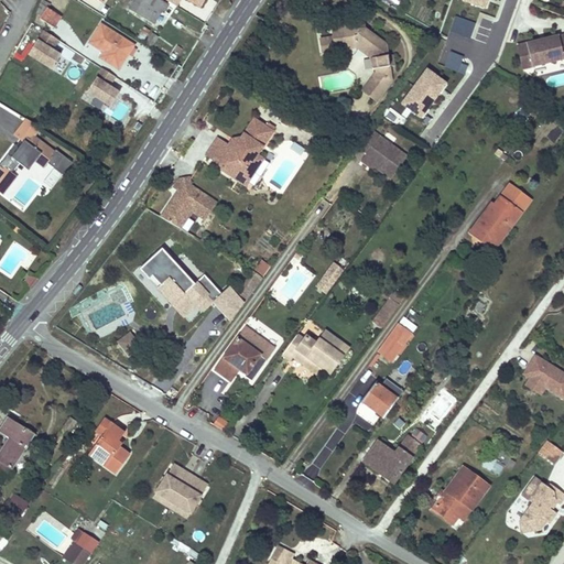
[(40,19),(54,29),(60,18),(46,10),(50,6),(41,0),(34,12),(41,17),(40,19)]
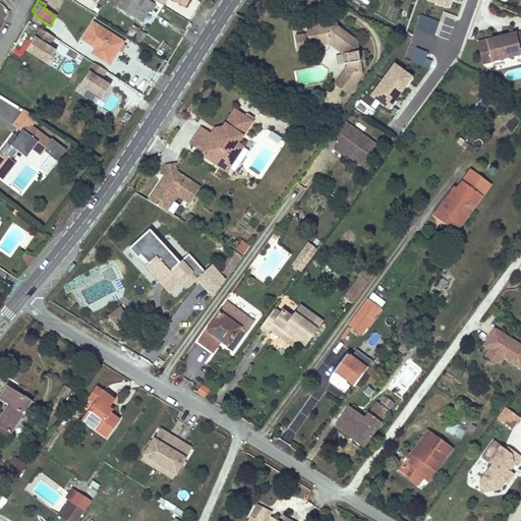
[(149,12),(154,5),(147,0),(122,0),(118,7),(119,9),(138,22),(146,10),(149,12)]
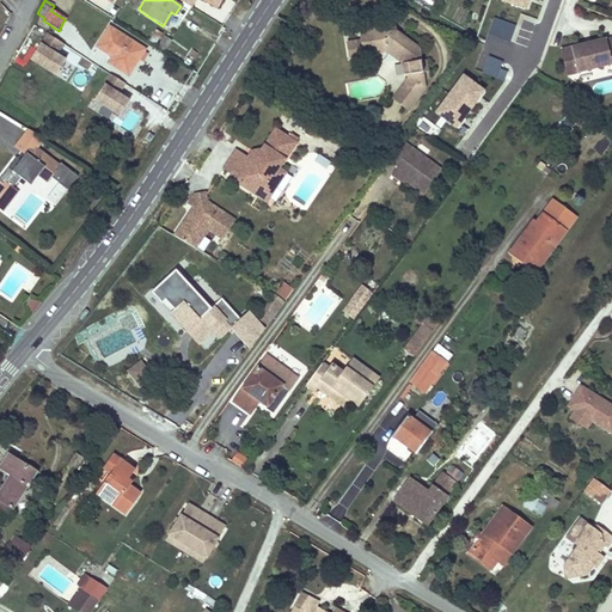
[(500,0),(500,1),(527,10),(530,0),(500,0)]
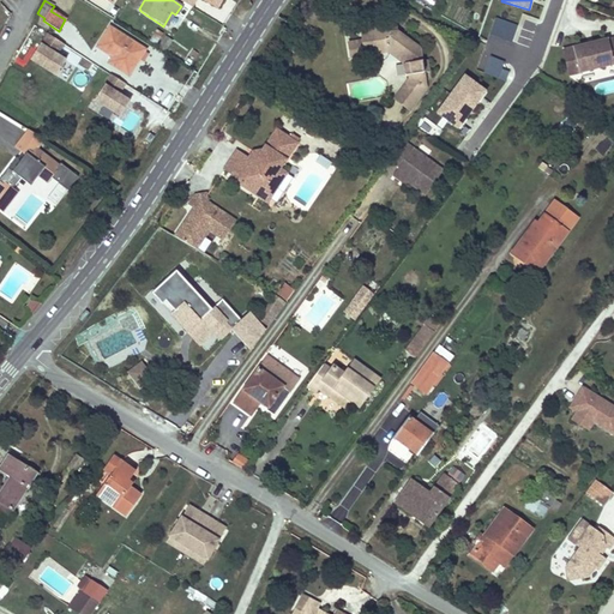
[(172,12),(163,26),(167,28),(175,14),(172,12)]
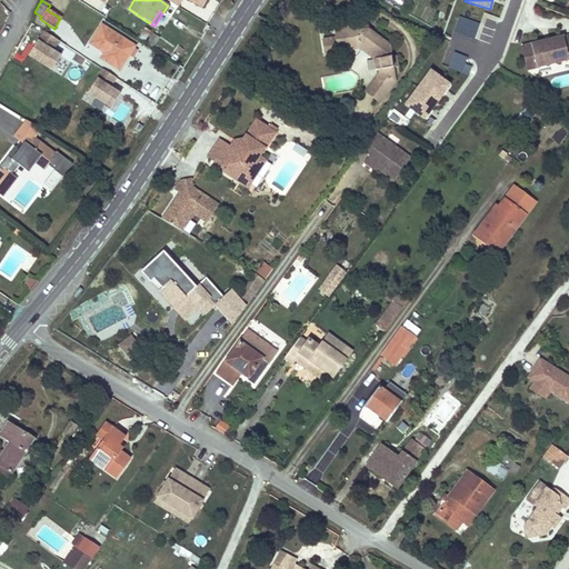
[(480,25),(459,17),(455,30),(475,38),(480,25)]
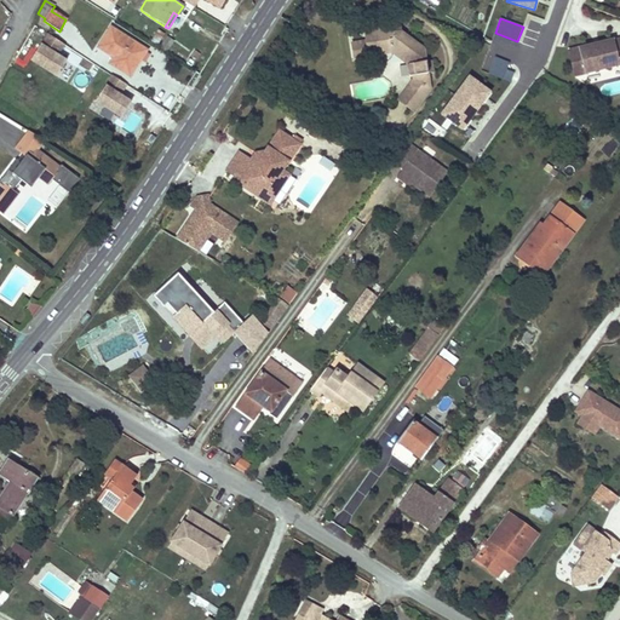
[(147,50),(110,28),(98,47),(122,62),(118,68),(130,76),(147,50)]
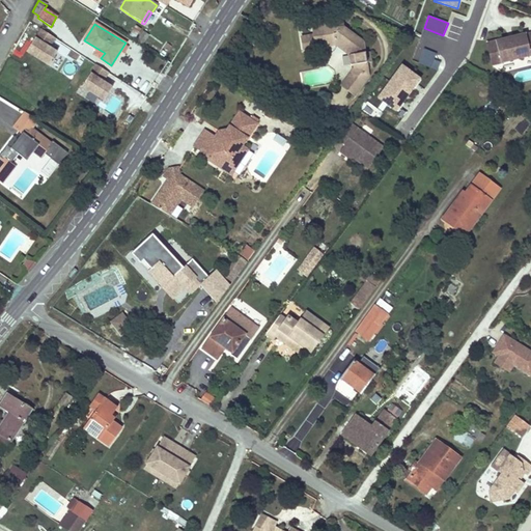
[(303,49),(315,48),(336,45),(348,54),(350,65),(353,65),(365,63),(362,43),(342,28),(337,29),(336,24),(312,27),(313,36),(302,37),(303,49)]
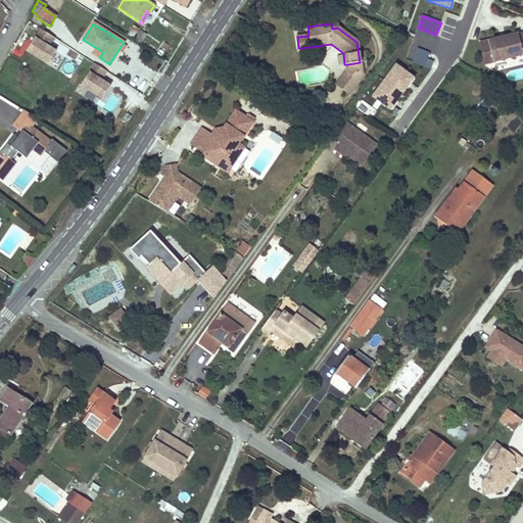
[(53,37),(39,29),(26,50),(46,62),(53,51),(47,47),(53,37)]
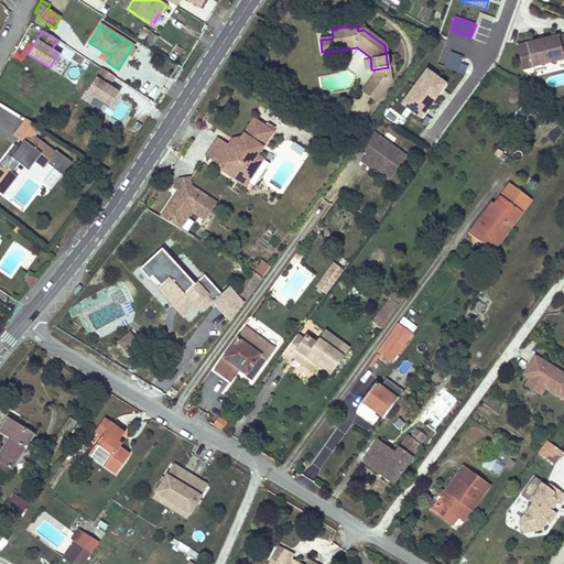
[(151,46),(158,38),(152,34),(145,43),(151,46)]
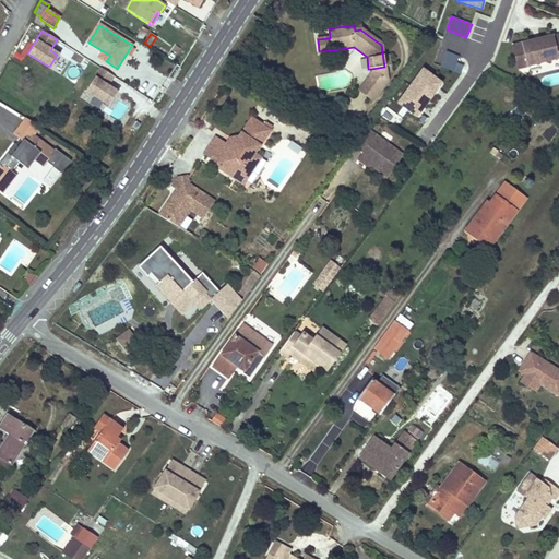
[(521,45),(527,68),(558,59),(558,58),(558,35),(552,37),(552,36),(521,45)]
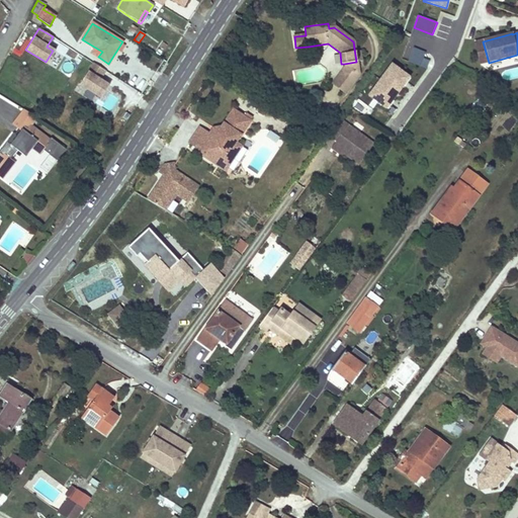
[(483,41),(475,44),(481,65),(489,63),(483,41)]
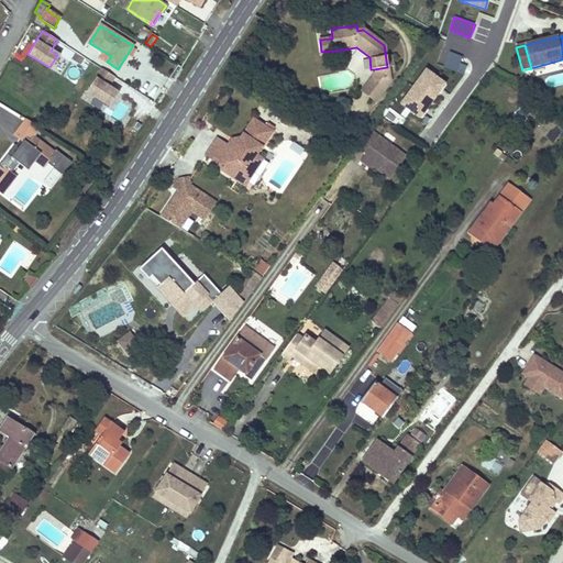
[(461,58),(448,53),(442,66),(463,75),(466,66),(459,64),(461,58)]
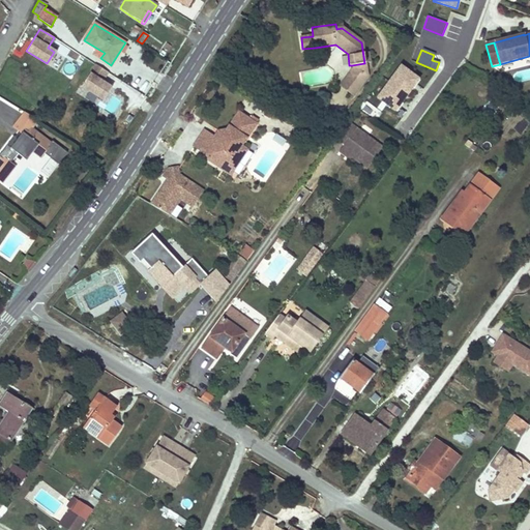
[(358,74),(365,72),(364,63),(352,65),(353,68),(350,71),(356,77),(358,74)]
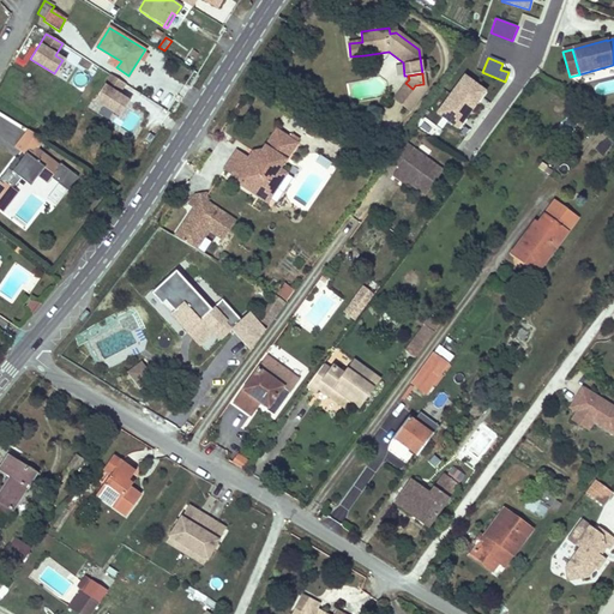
[(124,84),(110,76),(94,101),(118,116),(128,101),(116,94),(124,84)]
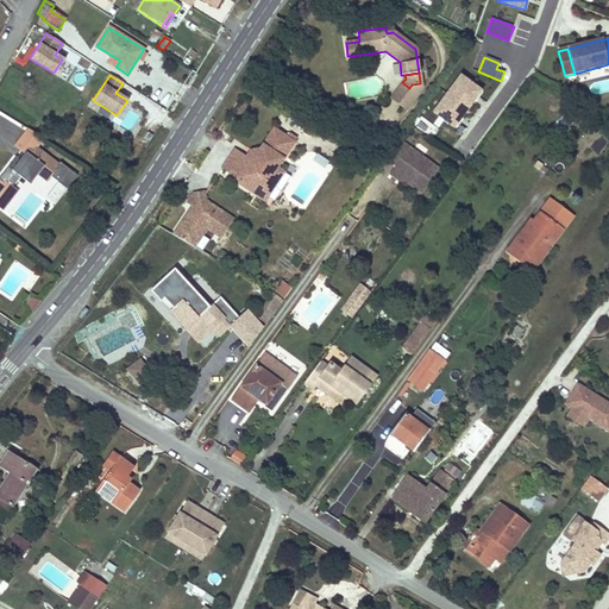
[(479,92),(459,77),(434,113),(454,127),(479,92)]
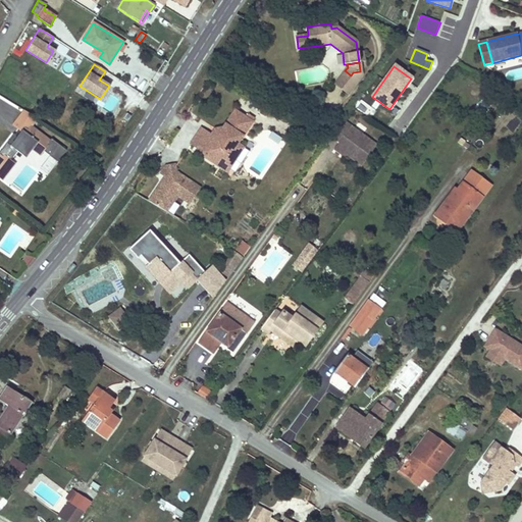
[(345,70),(335,85),(349,94),(361,75),(360,71),(353,72),(351,75),(345,70)]
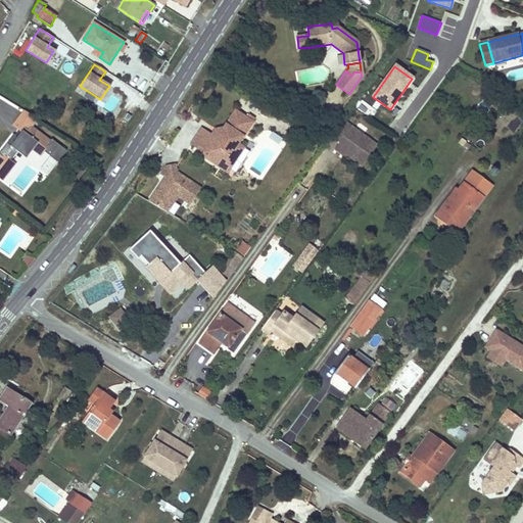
[(210,134),(201,127),(190,142),(200,149),(206,153),(203,156),(206,158),(211,150),(222,156),(219,161),(230,170),(240,154),(244,147),(239,144),(248,129),(246,128),(251,121),(235,109),(223,128),(216,137),(210,134)]
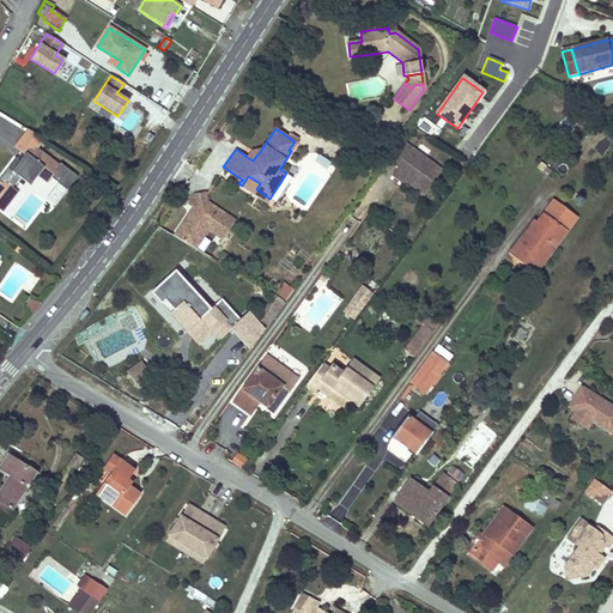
[(16,157),(0,177),(0,207),(2,211),(17,193),(11,189),(20,177),(24,173),(29,176),(34,171),(38,175),(47,182),(50,177),(59,184),(70,170),(60,163),(59,165),(36,149),(44,141),(31,133),(19,149),(22,150),(25,153),(20,161),(16,157)]
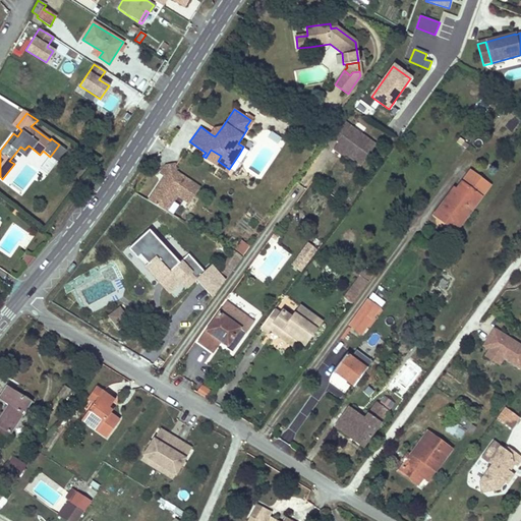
[(375,146),(341,120),(330,136),(338,141),(335,147),(345,155),(360,166),(375,146)]
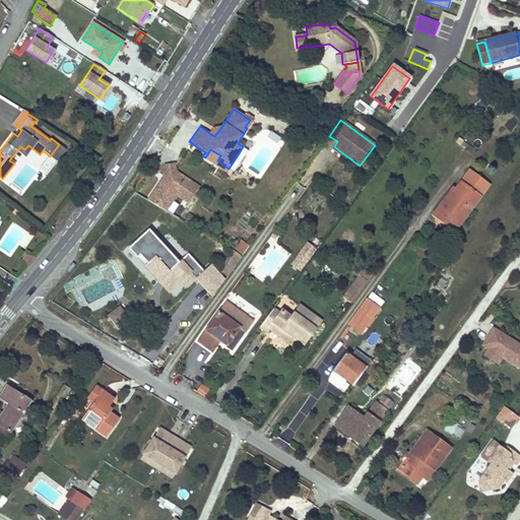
[(18,127),(13,133),(17,136),(21,130),(18,127)]
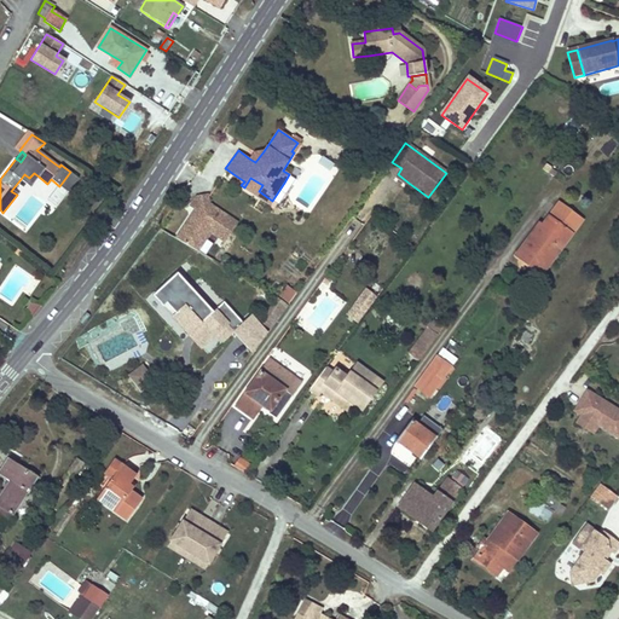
[(255,151),(249,158),(255,162),(264,151),(255,151)]
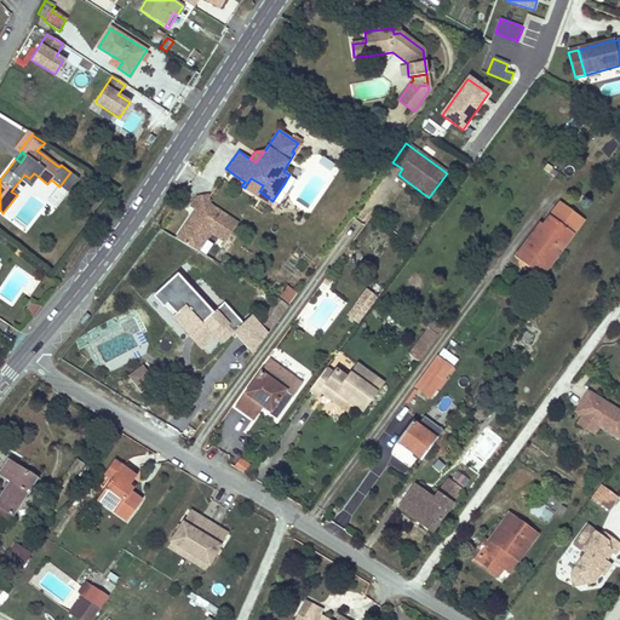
[(322,156),(319,162),(331,170),(334,164),(322,156)]
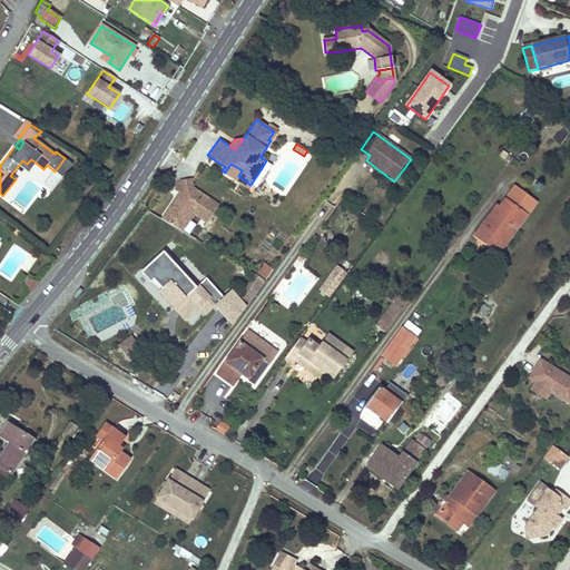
[(65,158),(55,172),(62,177),(72,164),(65,158)]
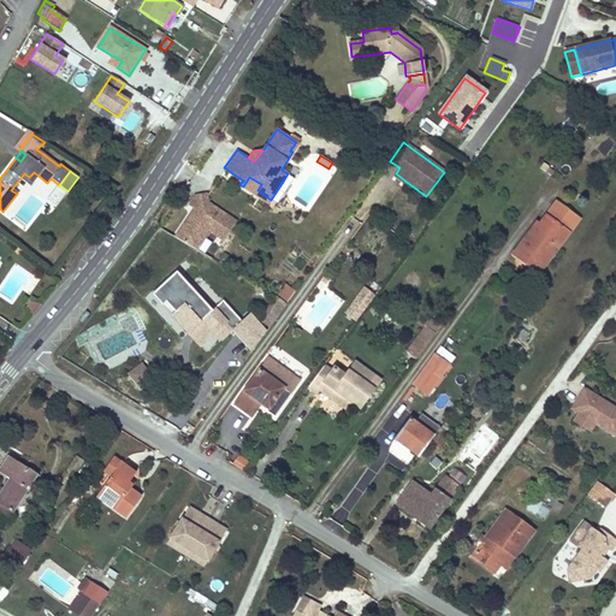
[(24,173),(21,178),(30,187),(39,176),(34,172),(29,177),(24,173)]
